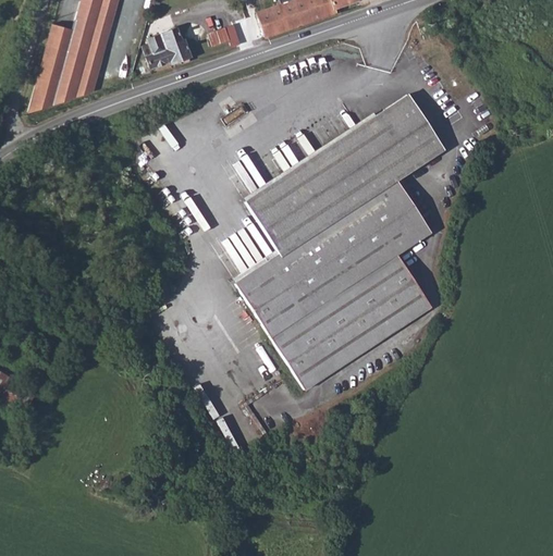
[(53,26),(31,112),(98,91),(122,0),(81,0),(72,31),(53,26)]
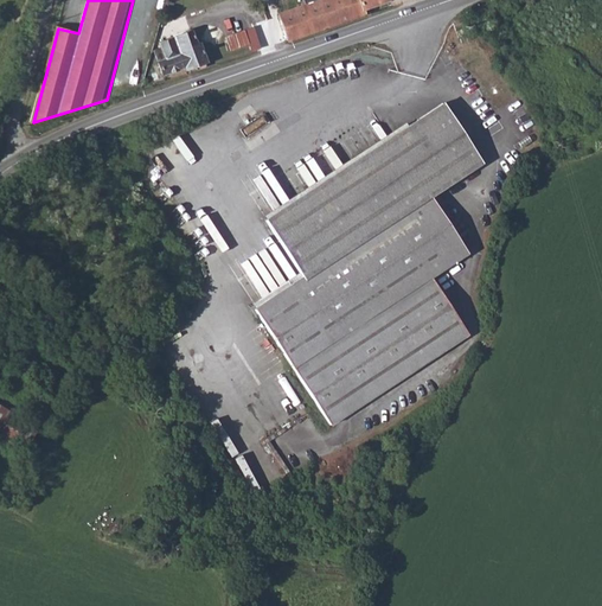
[(326,0),(309,6),(281,16),(290,42),(369,14),(367,10),(363,0),(326,0)]
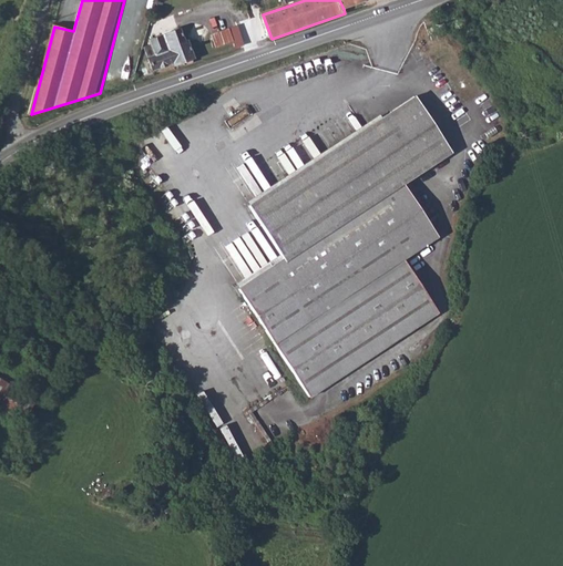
[(339,0),(344,9),(368,0),(367,0),(339,0)]
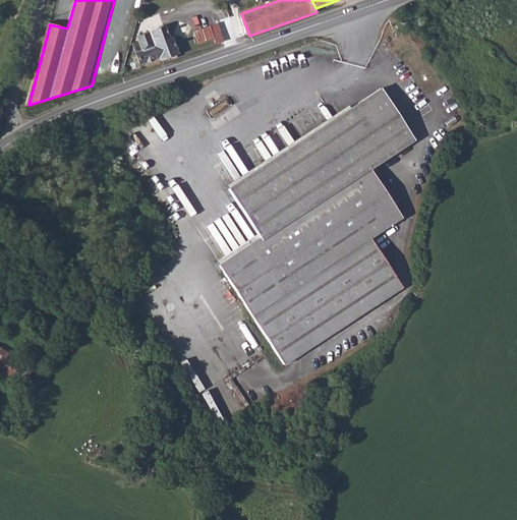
[(140,44),(136,46),(144,66),(162,59),(163,60),(171,57),(172,60),(179,58),(178,54),(181,53),(175,36),(172,37),(168,27),(138,39),(140,44)]
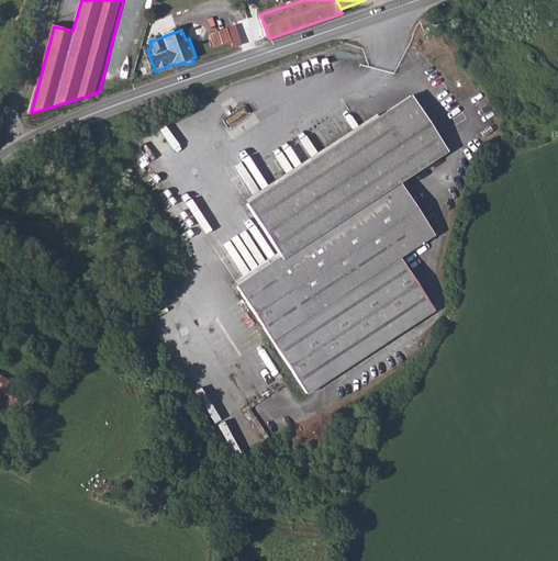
[(211,36),(215,49),(234,43),(230,30),(211,36)]
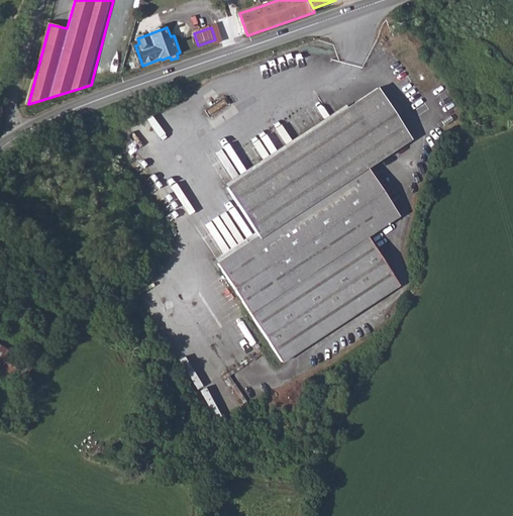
[(261,235),(219,261),(282,360),(400,286),(370,235),(401,216),(371,167),(414,137),(383,88),(228,186),(261,235)]
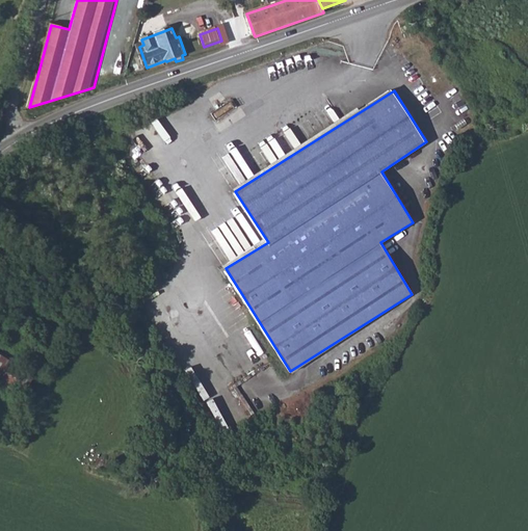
[(0,353),(0,380),(23,395),(34,375),(0,353)]
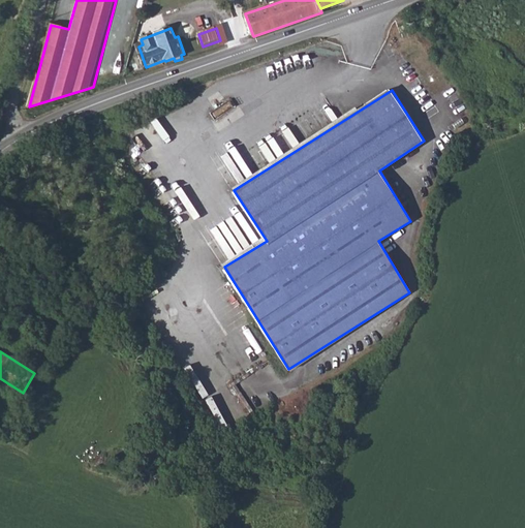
All buildings are outlined.
